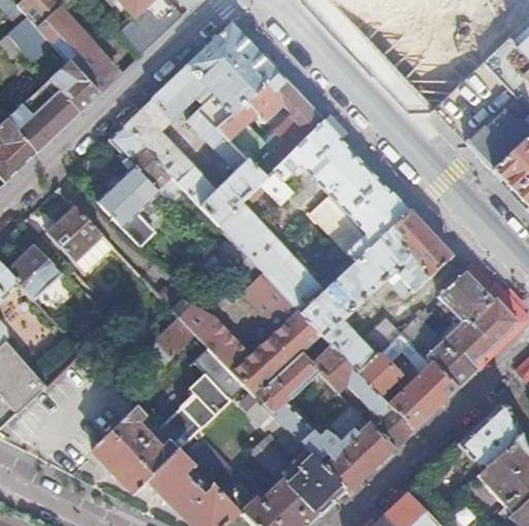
[(21,0),(18,3),(25,11),(37,25),(60,3),(63,0),(21,0)]
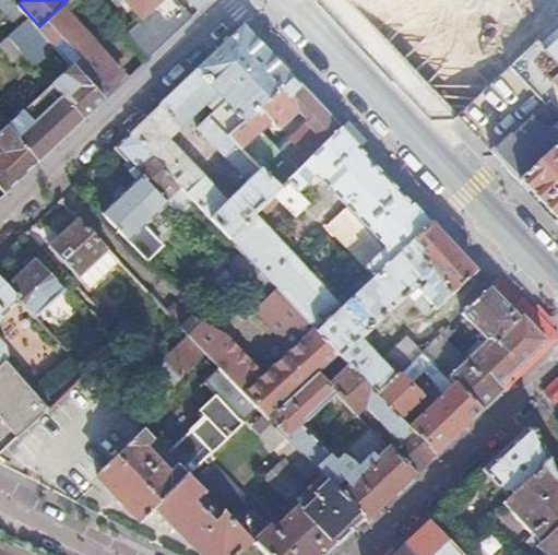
[(157,0),(143,14),(128,28),(150,52),(194,10),(186,0),(157,0)]
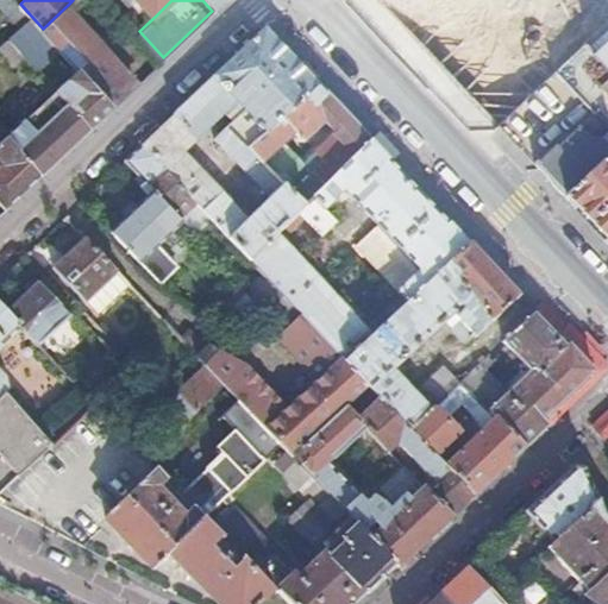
[(140,0),(156,16),(171,0),(214,0),(219,5),(224,0),(140,0)]
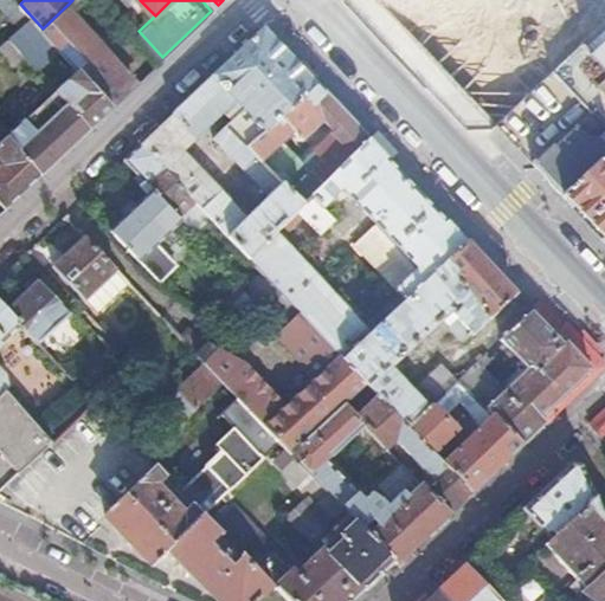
[(477,0),(548,70),(604,13),(604,0),(477,0)]
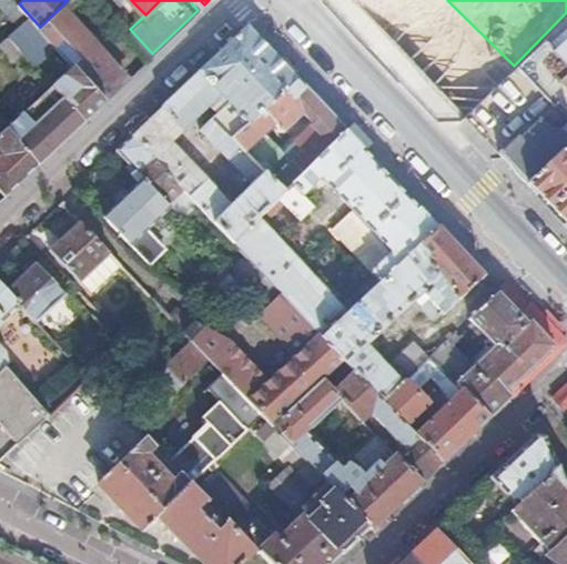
[(40,27),(27,12),(9,28),(23,44),(29,40),(41,52),(48,51),(54,59),(60,53),(71,63),(74,60),(108,94),(129,74),(64,3),(40,27)]
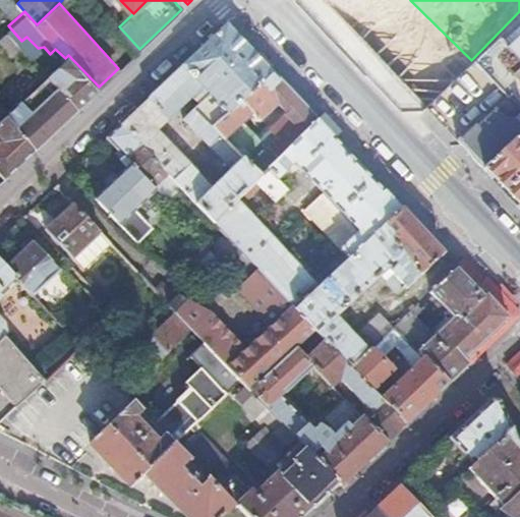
[(216,124),(273,70),(227,20),(135,107),(125,116),(165,160),(219,217),(238,197),(263,174),(216,124)]
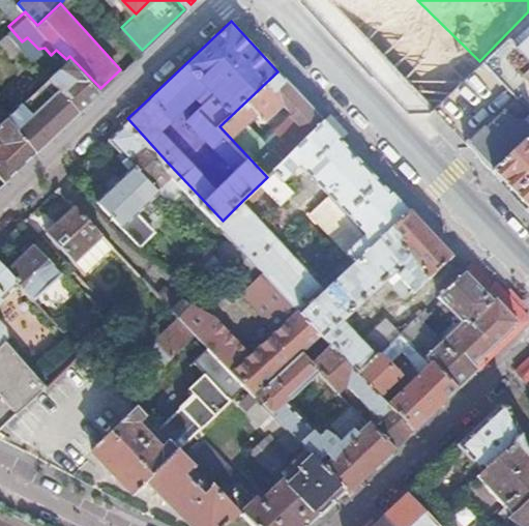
[(22,41),(8,26),(0,34),(0,36),(13,51),(19,46),(30,57),(33,54),(22,41)]
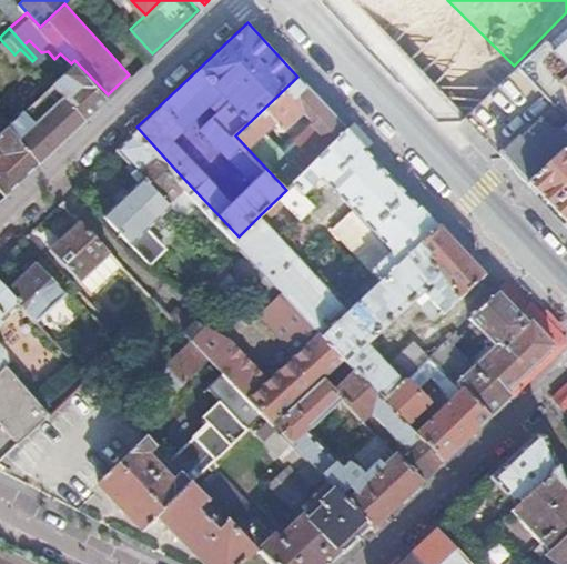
[(566,39),(557,49),(566,59),(566,39)]
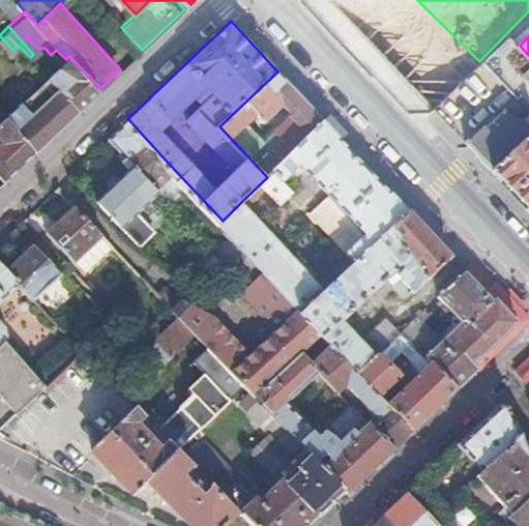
[(27,37),(22,41),(33,54),(38,49),(27,37)]
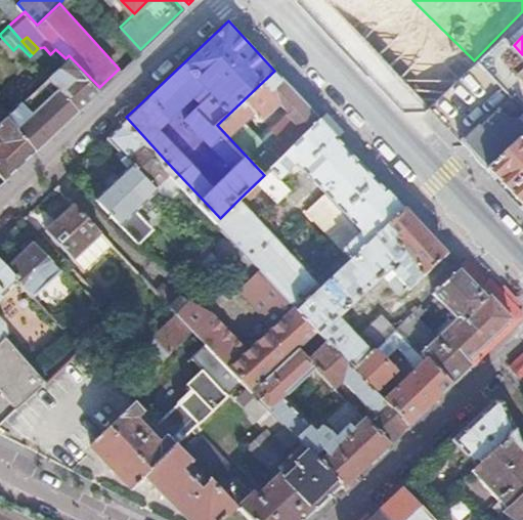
[(522,54),(514,45),(506,37),(482,59),(516,95),(521,90),(522,92),(522,54)]
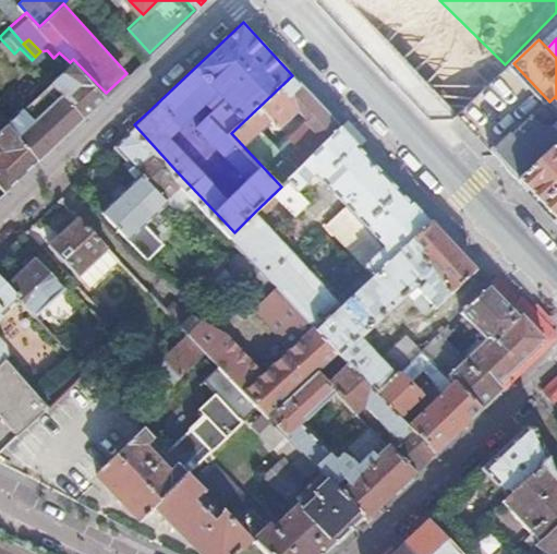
[(70,62),(55,77),(86,111),(103,96),(106,93),(73,59),(70,62)]
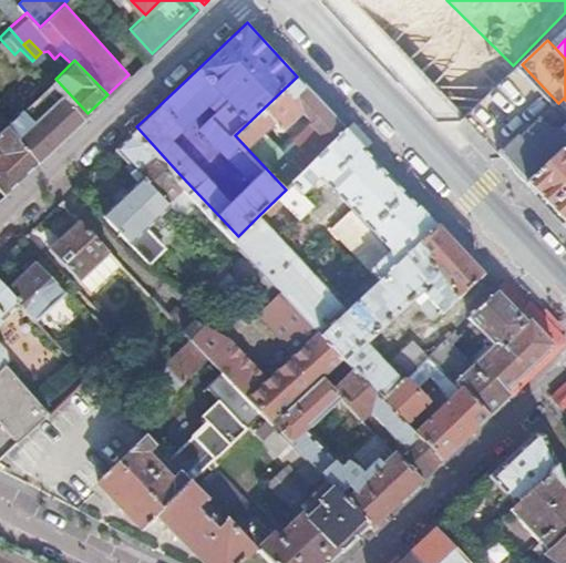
[(297,77),(235,135),(286,190),(295,181),(347,129),(297,77)]
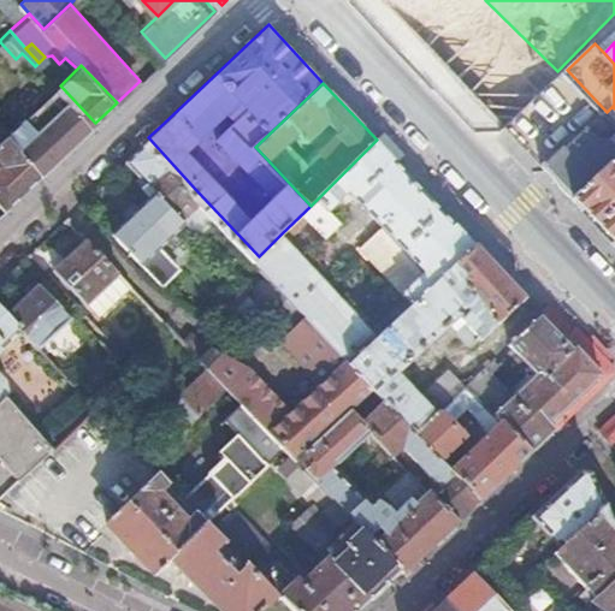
[(60,85),(10,132),(45,171),(95,123),(60,85)]
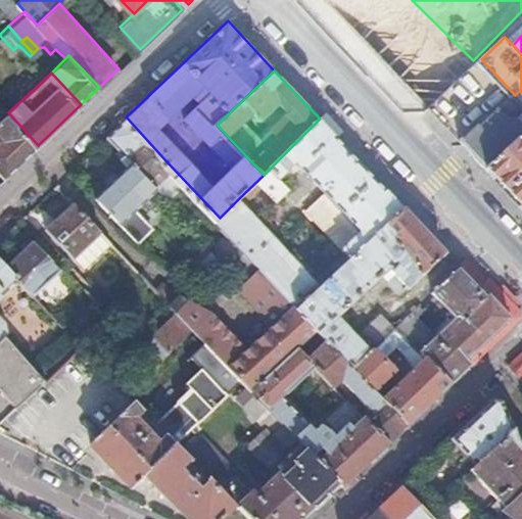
[(7,111),(0,104),(0,166),(7,174),(38,145),(8,112),(7,111)]
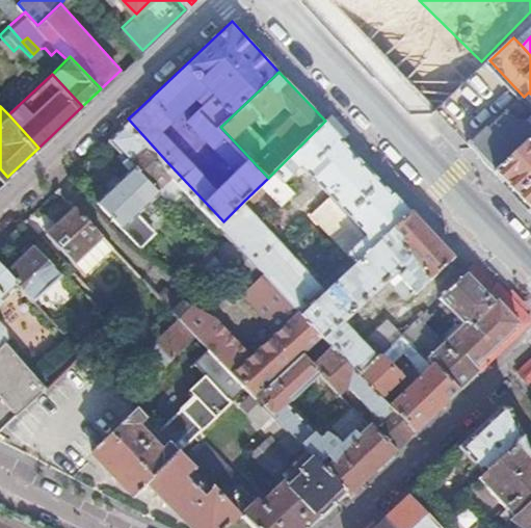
[(487,125),(469,141),(496,170),(530,136),(530,119),(516,115),(509,108),(490,127),(487,125)]
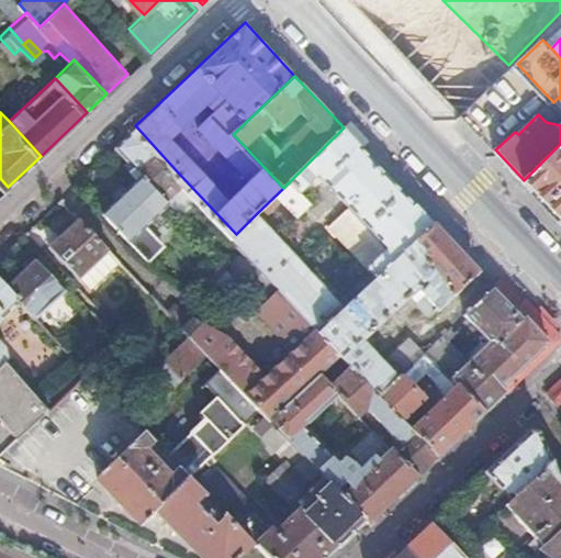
[(135,163),(132,166),(142,176),(145,173),(159,188),(178,173),(135,125),(118,143),(135,163)]
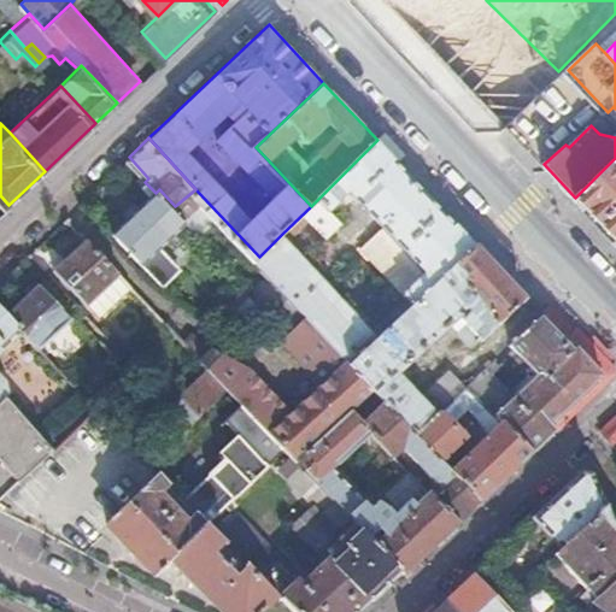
[(476,245),(377,140),(321,196),(333,209),(352,190),(385,224),(363,247),(409,294),(392,311),(399,319),(476,245)]
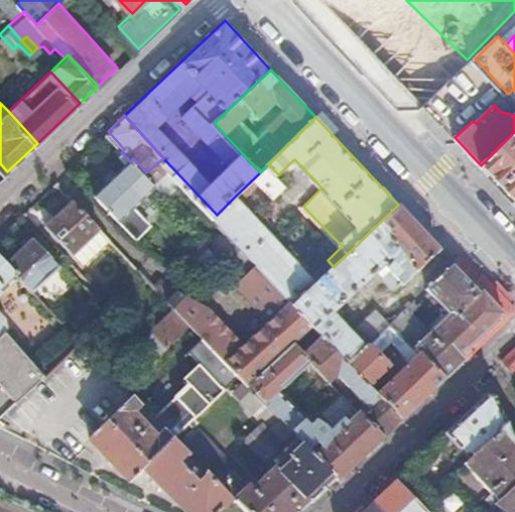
[(514,132),(481,165),(514,200),(514,132)]
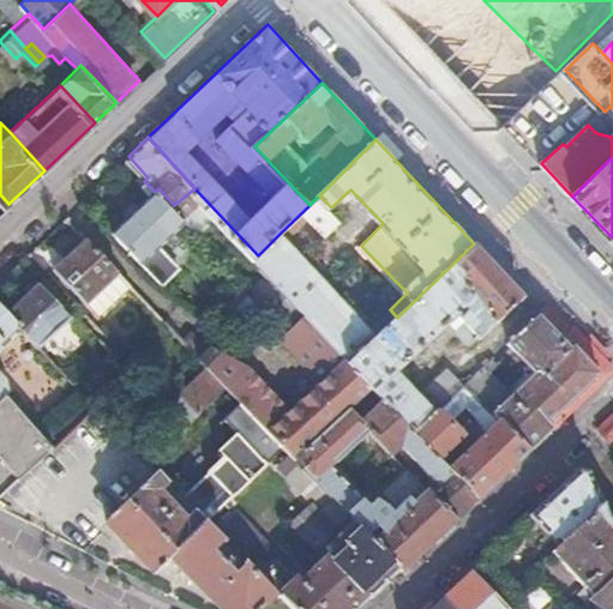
[(145,261),(188,221),(174,205),(158,188),(155,192),(115,230),(145,261)]
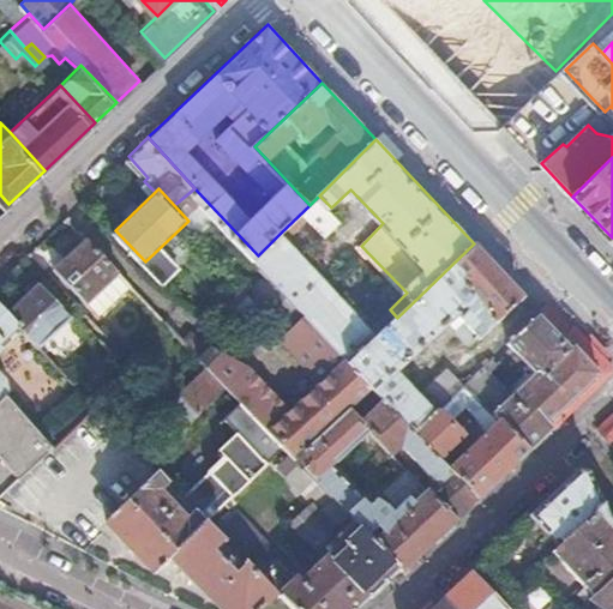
[(294,295),(301,302),(354,360),(378,336),(281,233),(258,255),(282,282),(294,295)]
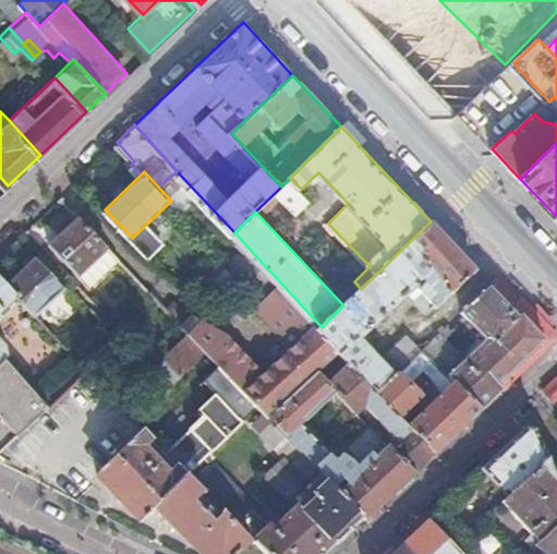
[(111,249),(77,214),(51,239),(84,274),(111,249)]
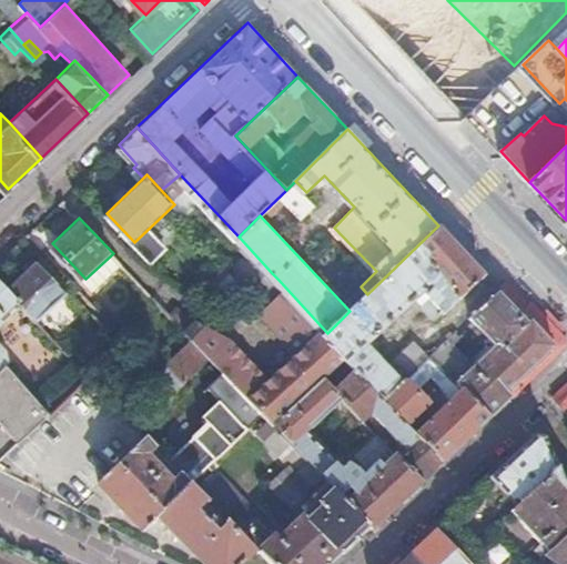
[(350,311),(327,333),(328,334),(344,351),(382,395),(404,375),(427,353),(414,339),(386,363),(367,342),(400,311),(404,314),(412,305),(409,302),(423,289),(428,294),(421,301),(436,318),(484,273),(438,225),(367,294),(350,311)]
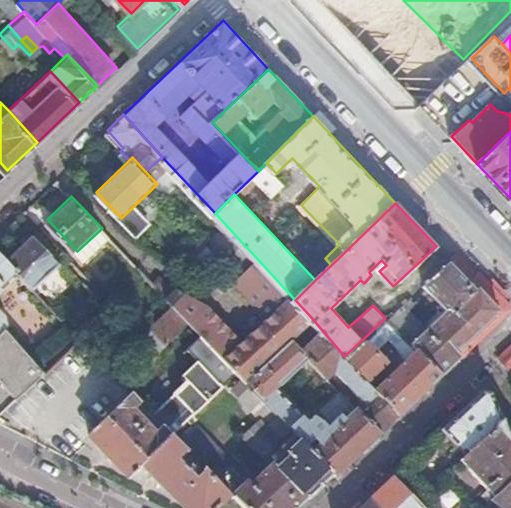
[(102,228),(78,251),(88,262),(112,240),(102,228)]
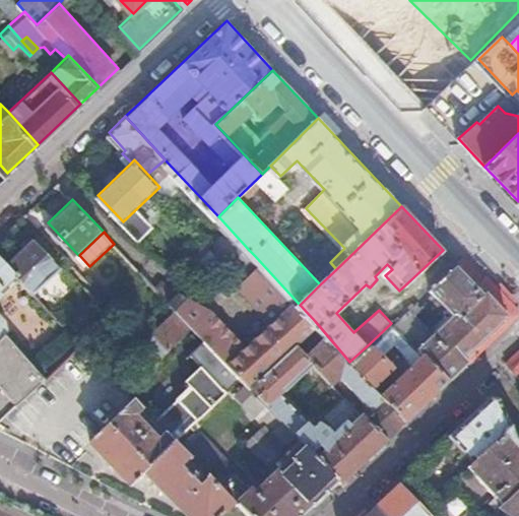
[(4,264),(19,280),(30,293),(56,268),(29,239),(4,264)]
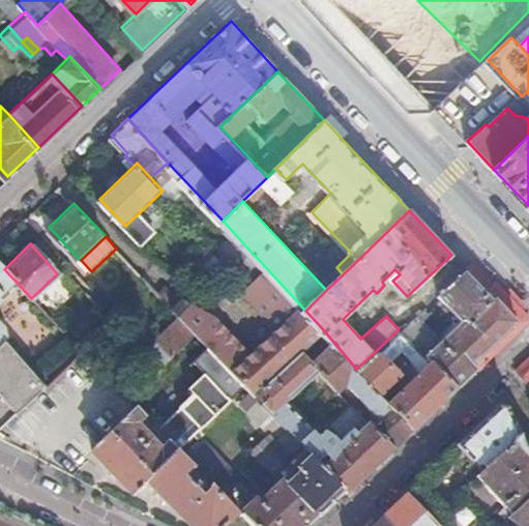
[(229,256),(239,268),(254,255),(243,243),(229,256)]
